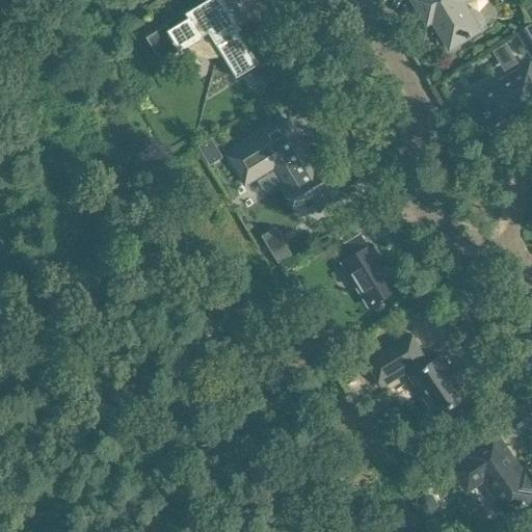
[(221,51),(237,78),(260,64),(251,52),(248,53),(232,25),(237,23),(222,0),(209,0),(194,8),(197,14),(169,30),(167,26),(147,37),(162,62),(169,57),(181,50),(181,51),(192,45),(194,48),(201,53),(209,55),(217,53),(221,51)]
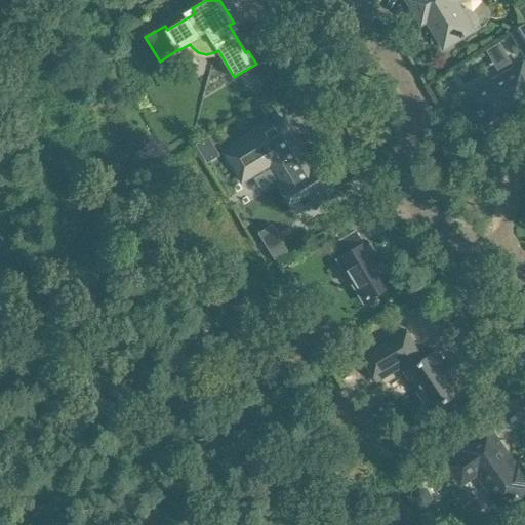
[(407,0),(417,15),(422,12),(444,48),(474,30),(455,0),(407,0)]
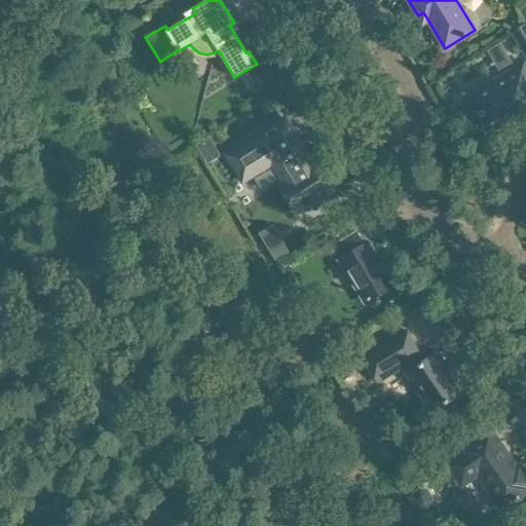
[(525,23),(512,32),(525,55),(525,23)]
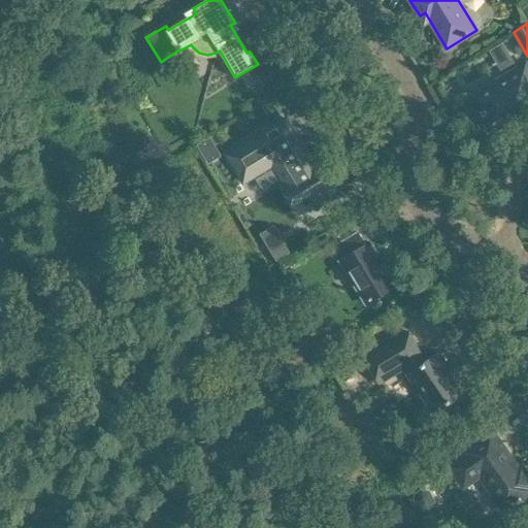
[(527,110),(527,66),(526,64),(470,97),(491,133),(527,110)]
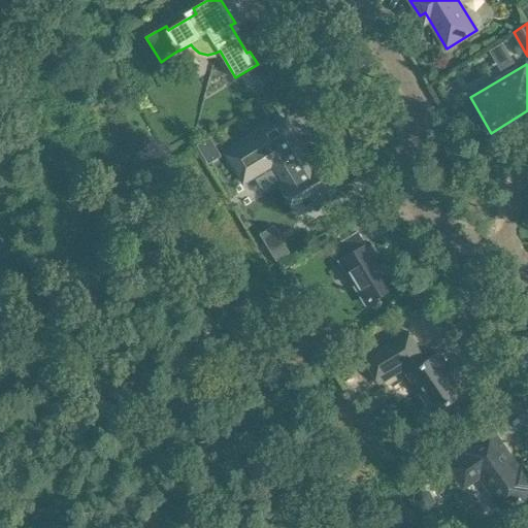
[(316,165),(288,120),(228,156),(244,182),(273,164),(285,184),(281,186),(298,215),(337,190),(321,162),(316,165)]
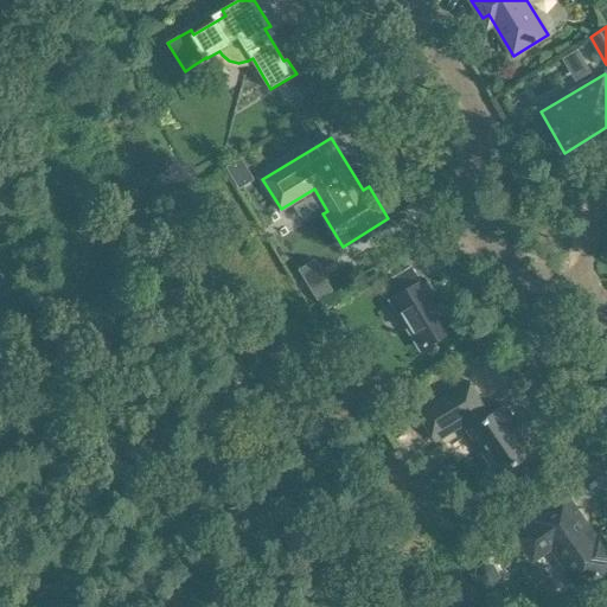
[(229,167),(241,186),(253,179),(241,160),(229,167)]
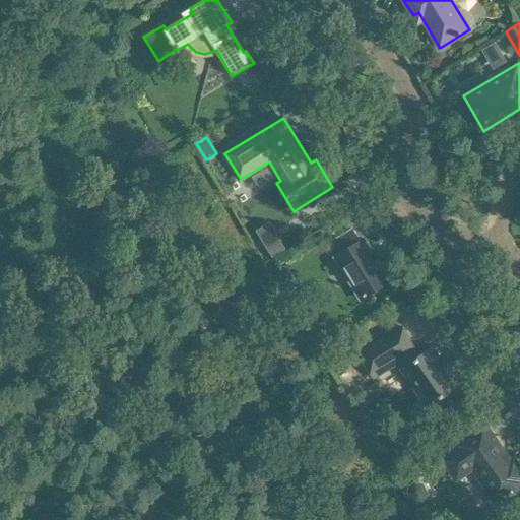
[(332,243),(339,255),(335,257),(341,266),(345,264),(352,276),(348,278),(362,300),(390,282),(381,267),(382,266),(375,254),(374,255),(365,239),(361,241),(353,230),(332,243)]
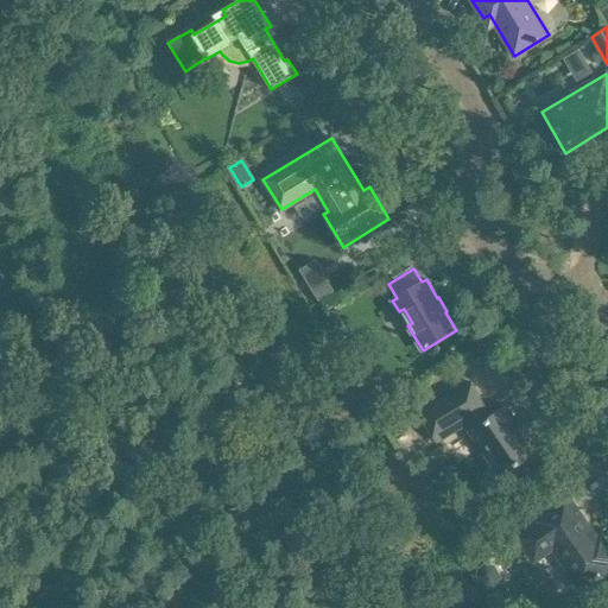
[(437,442),(467,424),(470,431),(469,431),(500,476),(537,451),(526,436),(530,434),(519,418),(515,420),(506,406),(489,418),(483,410),(486,407),(470,382),(420,413),(437,442)]
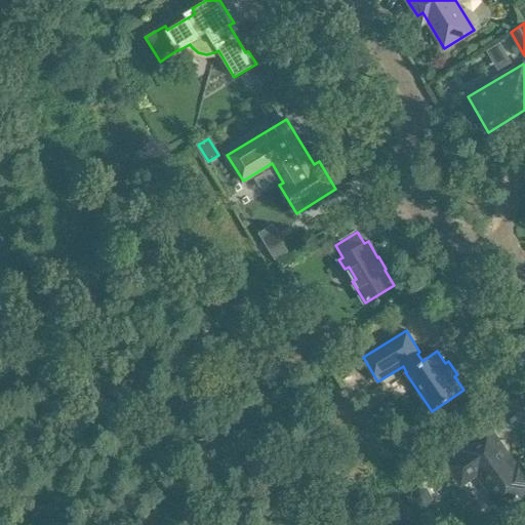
[(460,448),(463,451),(447,462),(459,481),(476,470),(502,509),(524,493),(524,473),(519,465),(516,467),(489,429),(460,448)]
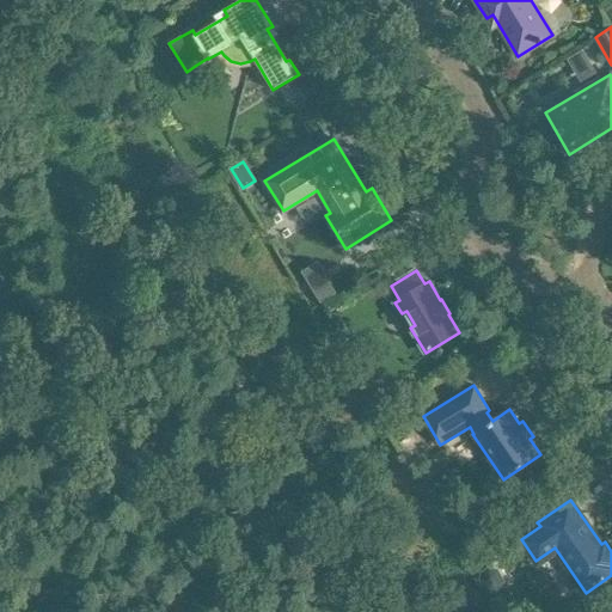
[(483,571),(482,580),(487,588),(495,591),(502,587),(505,579),(499,569),(491,567),(483,571)]
